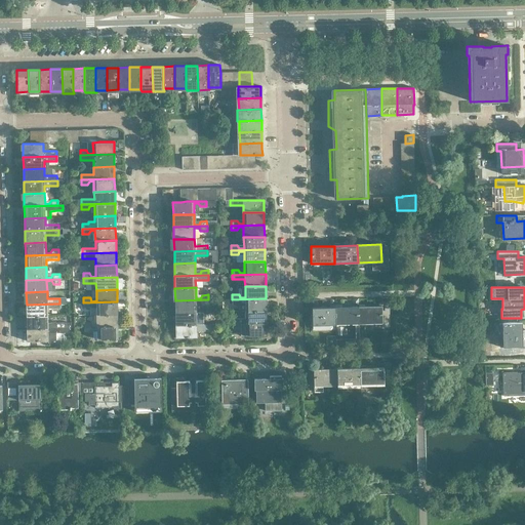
[(266,311),(266,298),(232,299),(232,304),(239,304),(240,300),(245,300),(245,311),(266,311)]
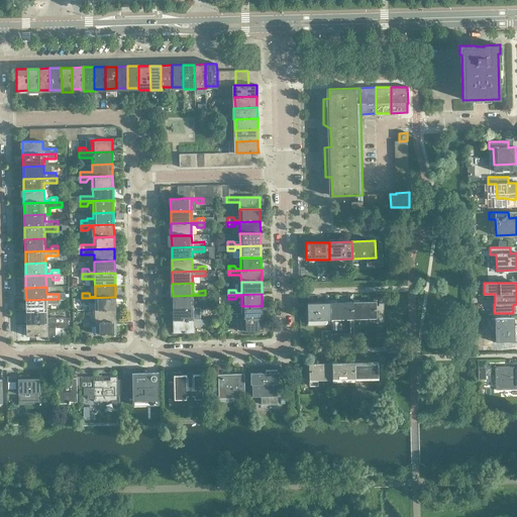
[(205,300),(205,295),(173,296),(173,308),(193,307),(193,297),(197,297),(199,300),(205,300)]
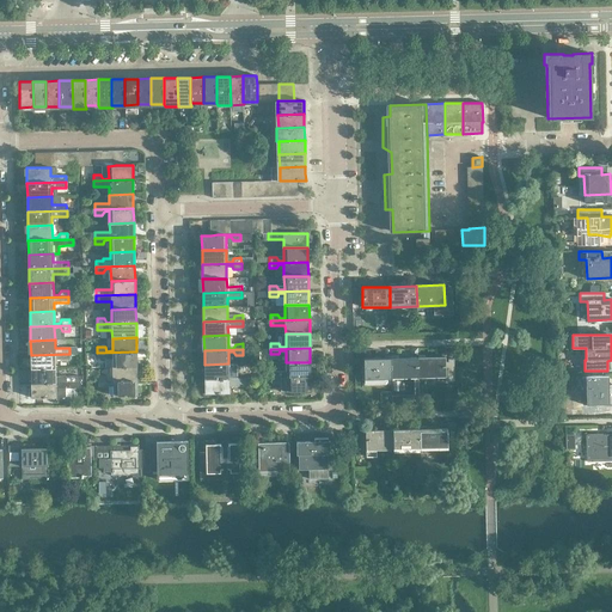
[(136,366),(136,353),(136,352),(97,353),(98,359),(105,359),(106,355),(112,354),(112,367),(136,366)]
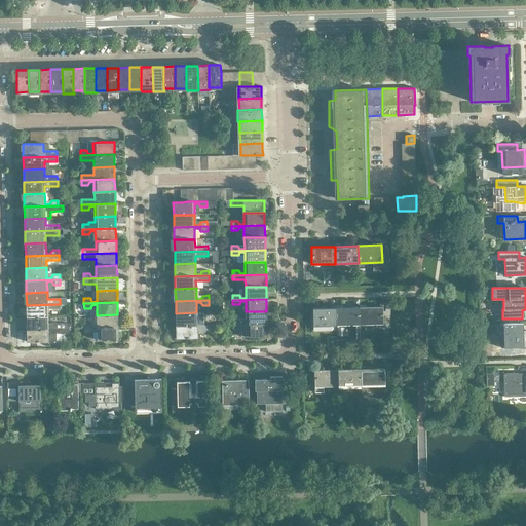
[(47,316),(47,309),(61,309),(60,304),(27,305),(27,317),(47,316)]
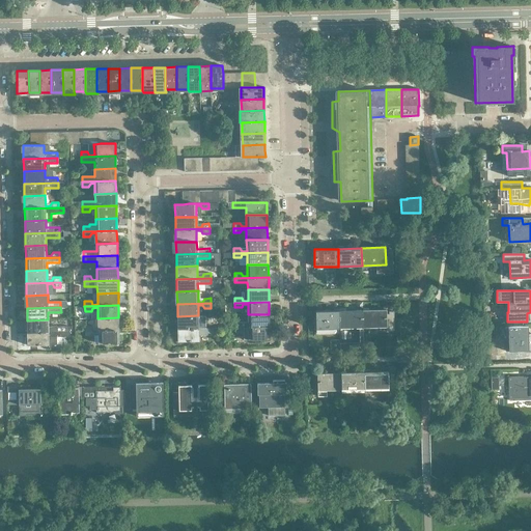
[(387,327),(387,309),(363,310),(363,328),(387,327)]
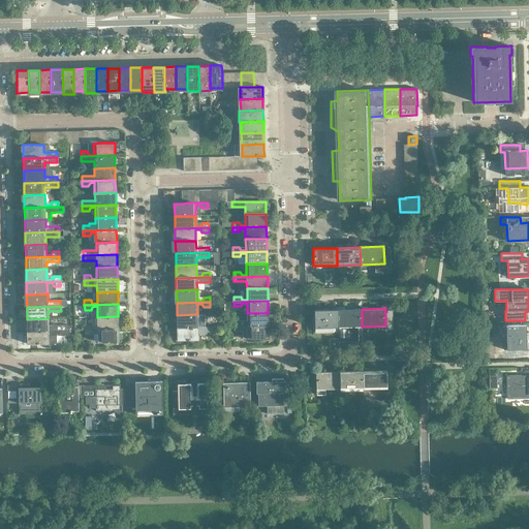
[(338,327),(338,309),(314,310),(315,328),(338,327)]
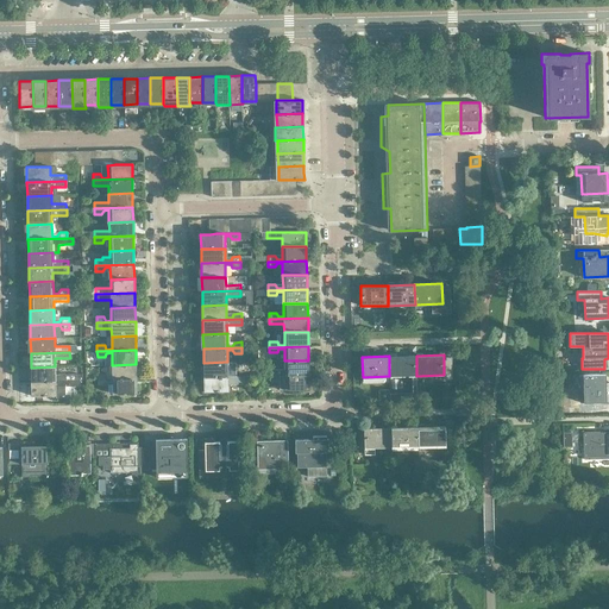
[(416,376),(416,356),(389,356),(389,376),(416,376)]
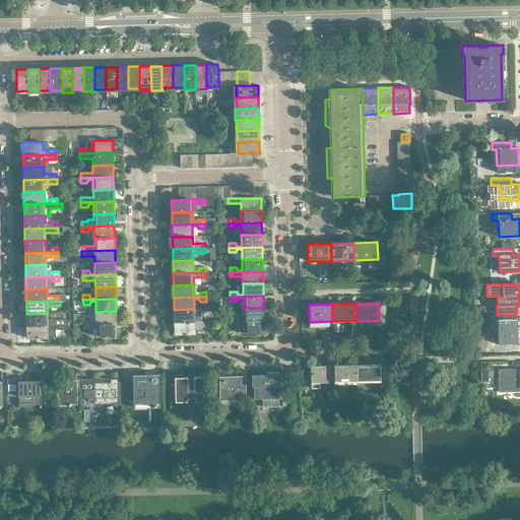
[(264,320),(263,308),(243,308),(243,319),(239,319),(237,316),(231,316),(231,321),(264,320)]
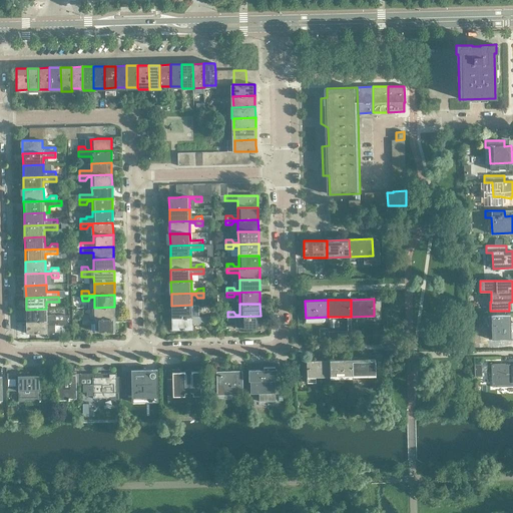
[(191,316),(191,305),(171,306),(171,318),(204,317),(204,312),(198,313),(196,316),(191,316)]
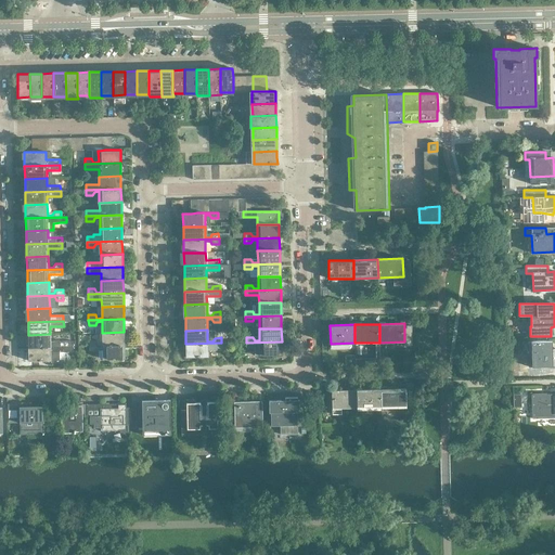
[(125,345),(124,333),(124,332),(102,333),(102,344),(98,345),(95,340),(89,340),(89,346),(125,345)]
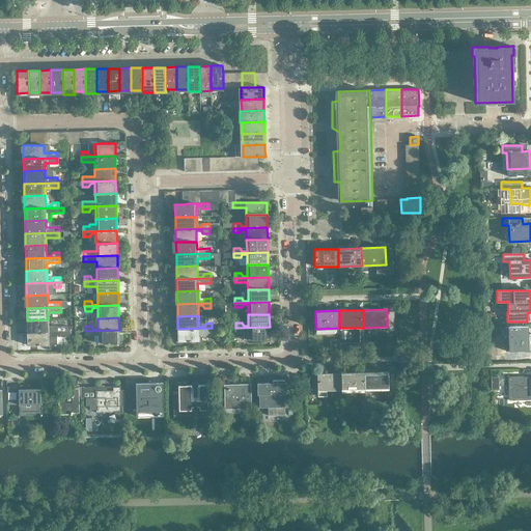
[(53,330),(48,331),(48,319),(27,320),(27,333),(61,332),(61,327),(55,327),(53,330)]
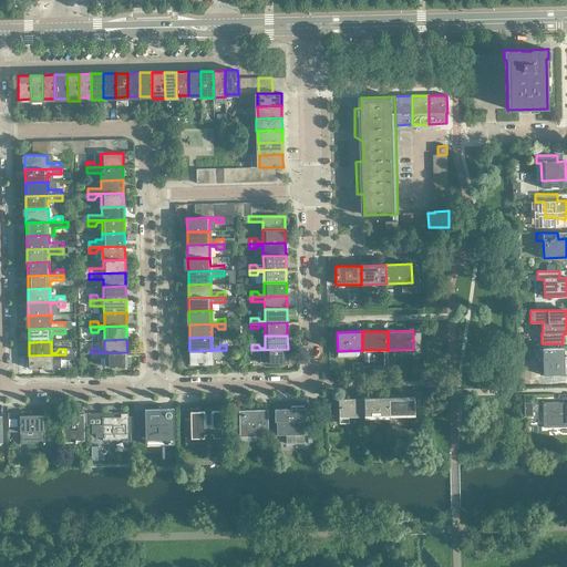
[(288,362),(288,349),(251,350),(251,354),(258,354),(260,351),(265,351),(266,363),(288,362)]
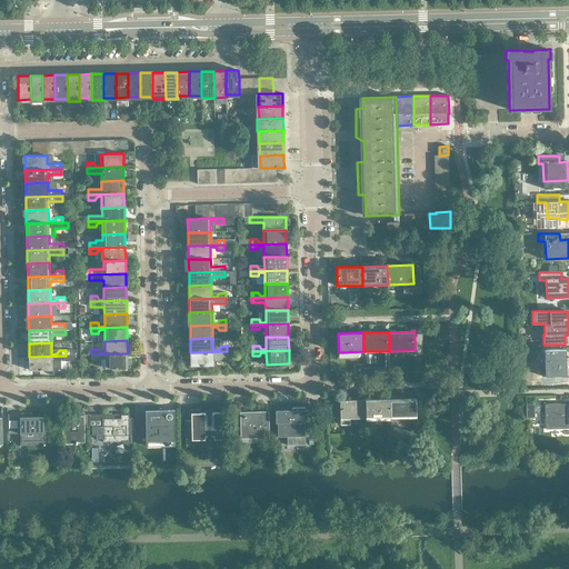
[(568,375),(568,358),(565,359),(565,360),(561,360),(561,357),(559,357),(559,350),(540,350),(541,361),(540,361),(540,371),(548,371),(548,376),(568,375)]
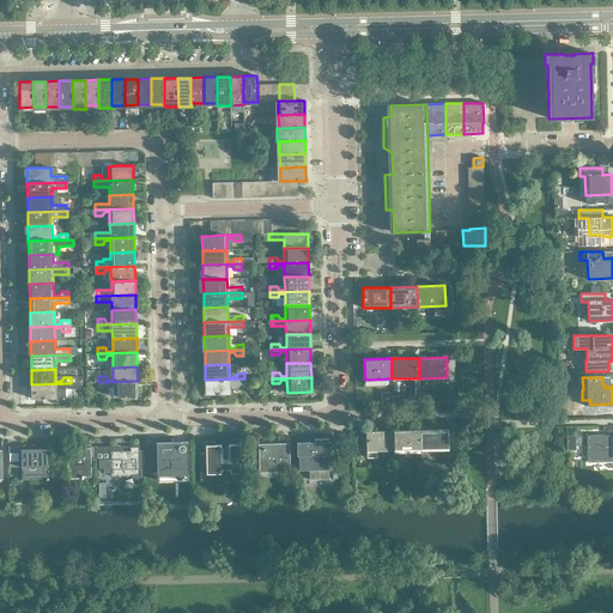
[(244,384),(244,378),(205,380),(206,394),(230,394),(230,381),(235,381),(237,384),(244,384)]
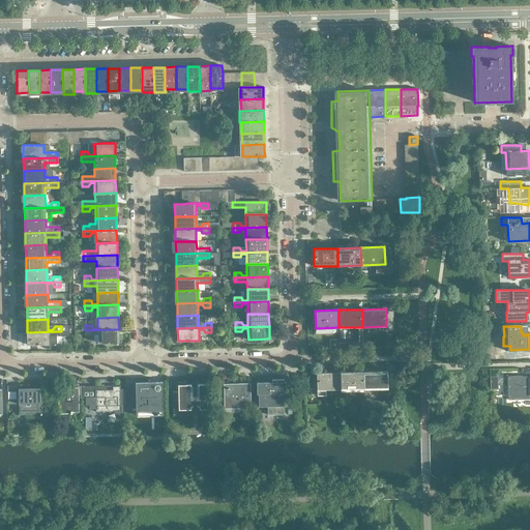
[(119,343),(119,330),(119,329),(85,330),(85,335),(91,335),(93,332),(98,331),(98,343),(119,343)]
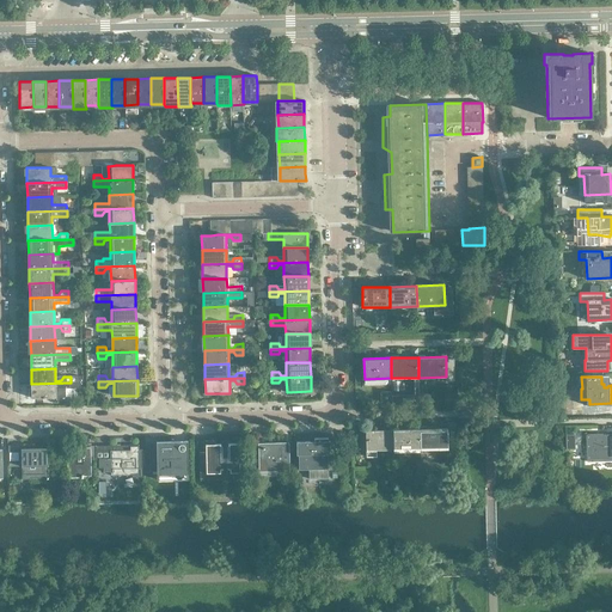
[(56,397),(56,389),(71,389),(71,383),(31,384),(32,398),(56,397)]
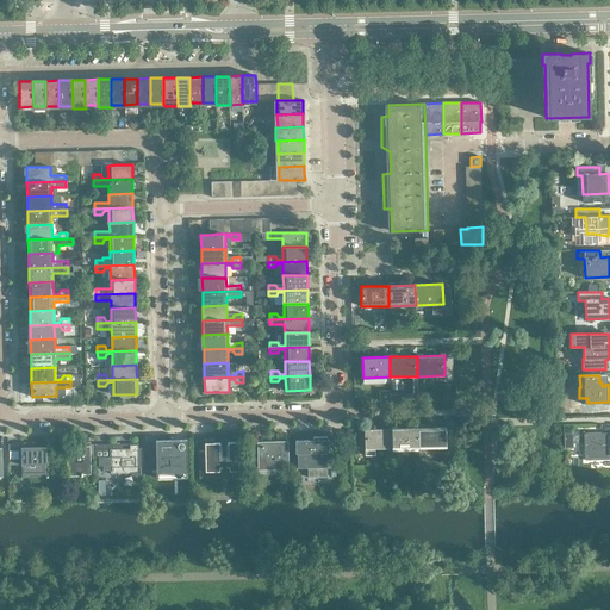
[(446,447),(446,427),(418,428),(419,448),(446,447)]
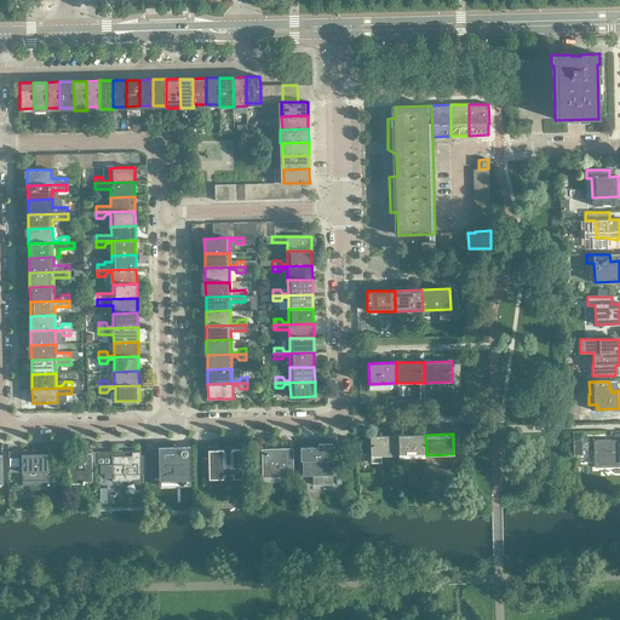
[(399,455),(399,435),(371,436),(371,445),(367,445),(367,455),(371,455),(371,457),(371,463),(382,463),(382,457),(399,455)]
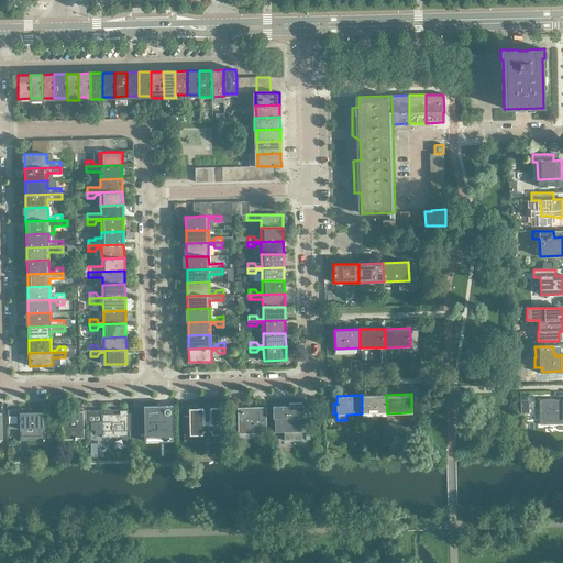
[(387,414),(386,395),(362,395),(362,414),(387,414)]
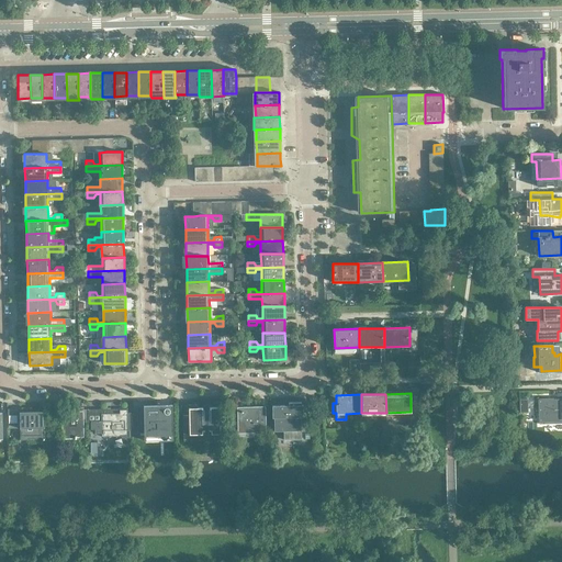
[(561,420),(561,398),(539,400),(539,422),(561,420)]
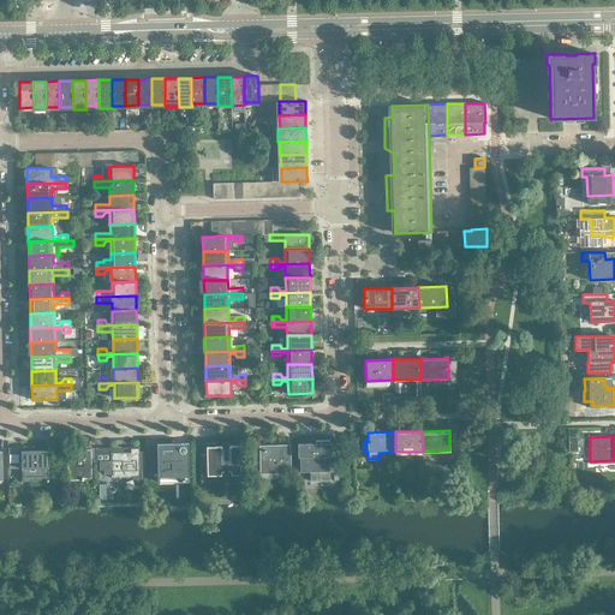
[(172,443),(150,445),(150,477),(157,477),(159,482),(190,482),(189,443),(172,443)]
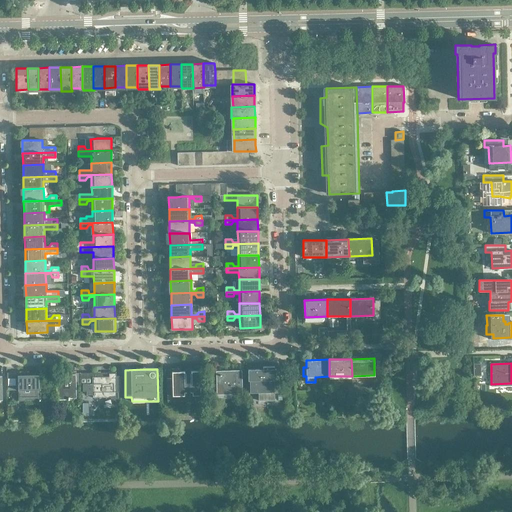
[(200,395),(200,371),(183,371),(183,373),(180,373),(179,369),(172,369),(172,378),(171,379),(172,385),(171,385),(171,388),(172,388),(172,393),(172,396),(180,396),(180,397),(185,397),(184,393),(192,393),(192,395),(200,395)]
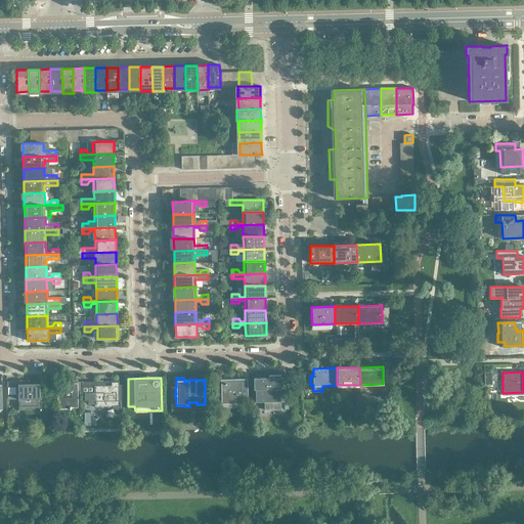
[(280,403),(280,389),(282,389),(282,378),(264,379),(264,403),(280,403)]
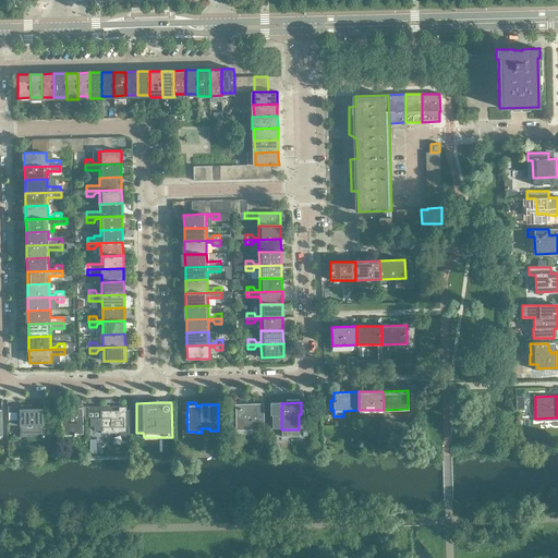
[(265,431),(264,403),(235,404),(237,431),(252,431),(252,432),(265,431)]
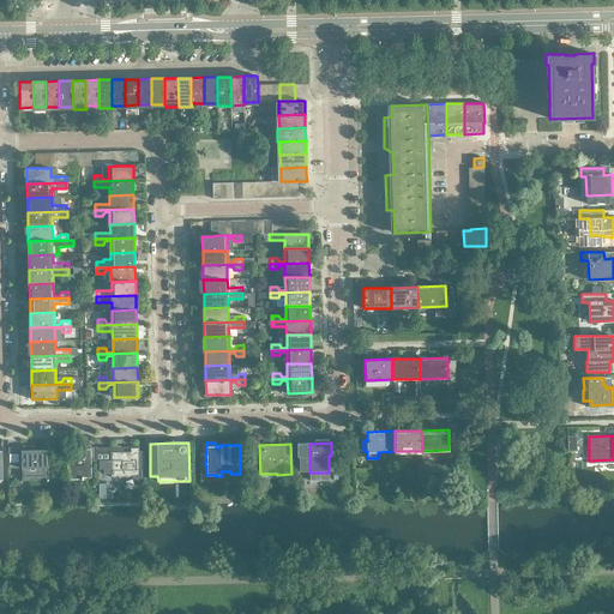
[(91,477),(91,458),(91,445),(84,445),(84,449),(67,450),(67,480),(82,479),(82,480),(84,480),(84,477),(91,477)]
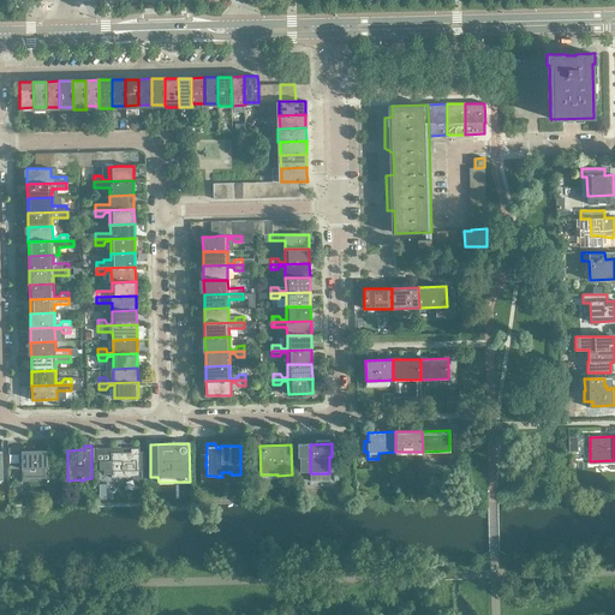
[(49,479),(48,453),(48,451),(35,451),(35,452),(30,452),(30,447),(22,448),(23,482),(47,481),(47,479),(49,479)]
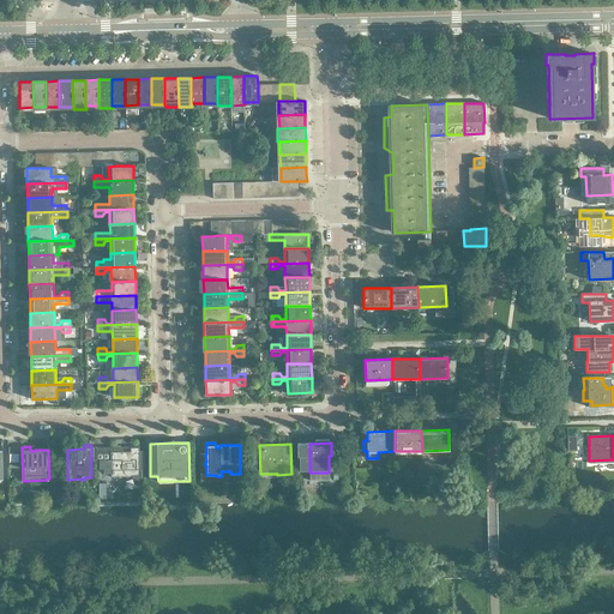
[(144,467),(144,455),(139,455),(139,447),(130,447),(130,452),(116,452),(116,447),(109,447),(109,453),(110,453),(110,459),(103,459),(103,474),(110,474),(110,477),(139,476),(139,467),(144,467)]
